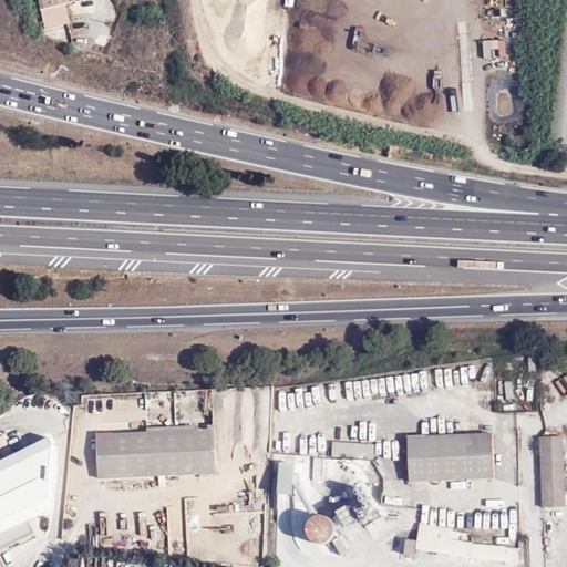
[(38,11),(42,24),(66,19),(64,4),(49,8),(38,11)]
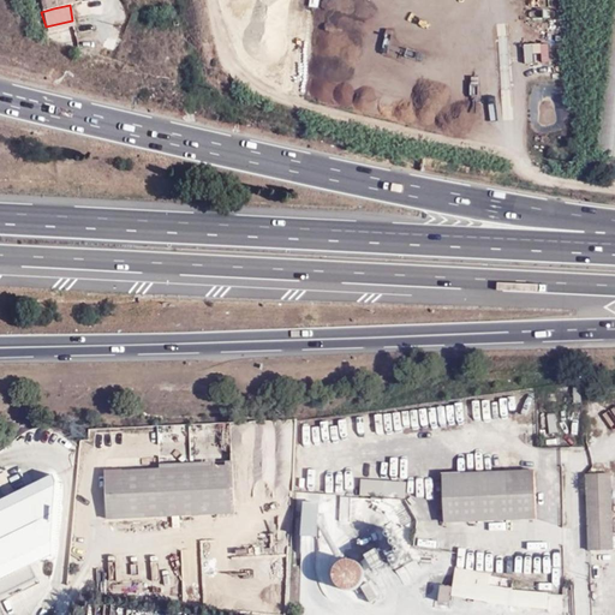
[(547,413),(548,434),(556,433),(555,412),(547,413)]
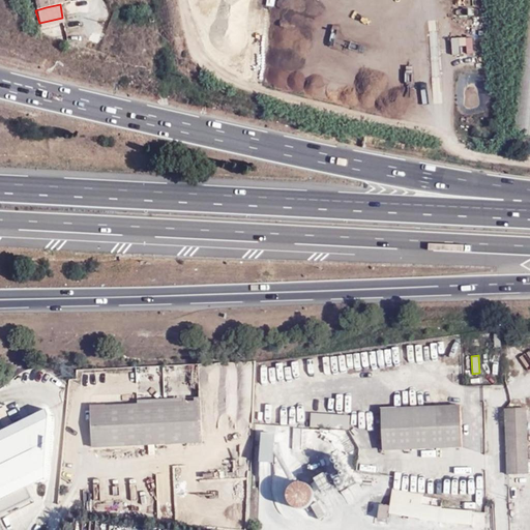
[(141,448),(222,445),(221,403),(206,404),(205,393),(110,398),(111,409),(94,410),(96,450),(141,448)]
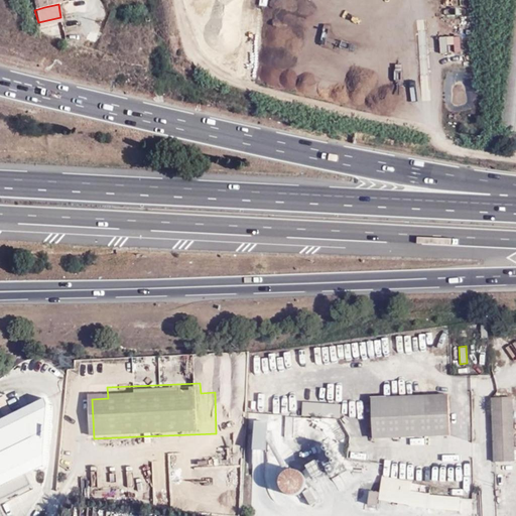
[(37,390),(0,407),(0,478),(34,461),(39,417),(42,400),(37,390)]
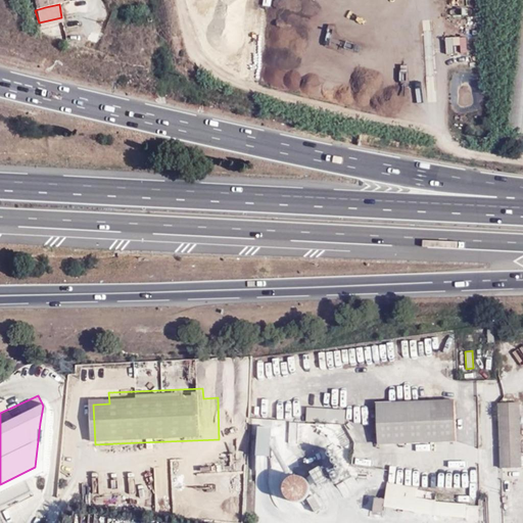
[(457,444),(456,401),(379,403),(379,445),(457,444)]
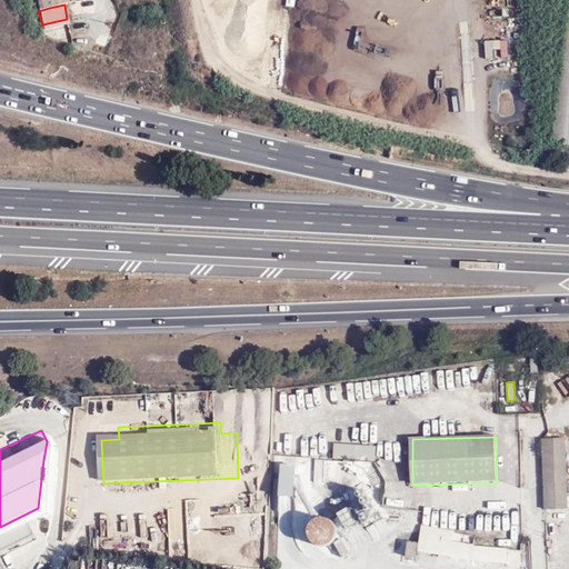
[(568,513),(567,442),(543,442),(545,513),(568,513)]
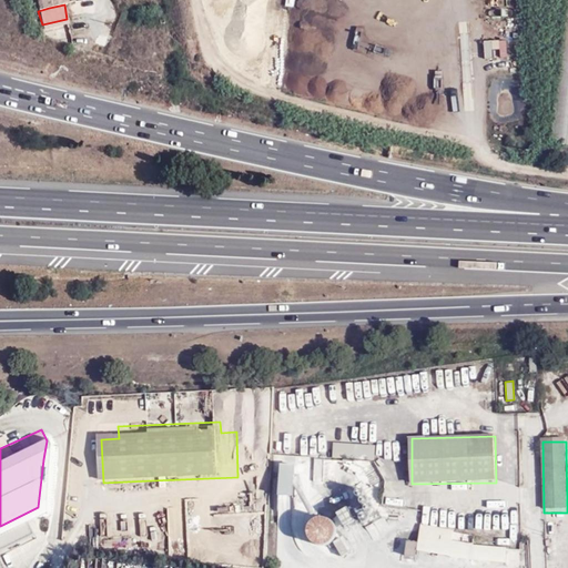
[(332,457),(375,457),(375,443),(332,443),(332,457)]
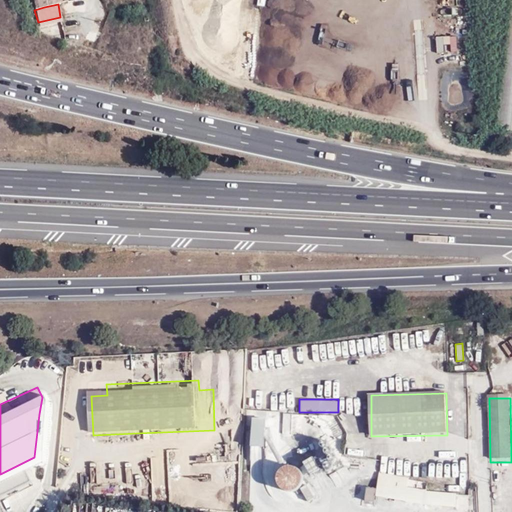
[(264,445),(266,419),(252,418),(250,445),(264,445)]
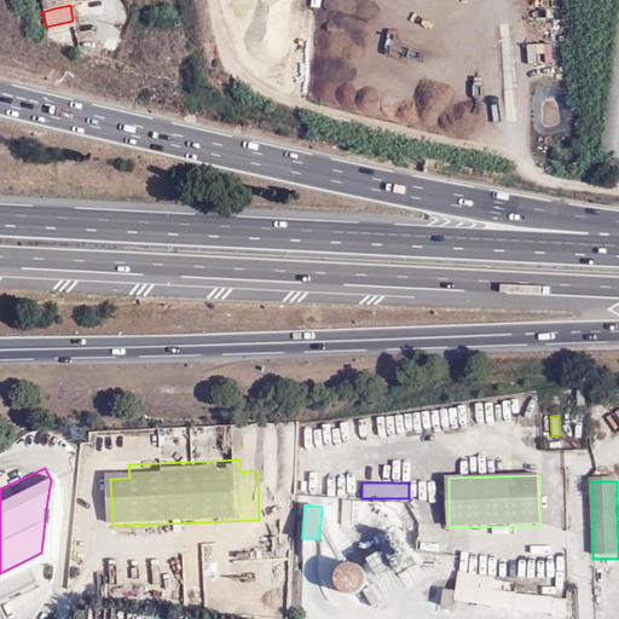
[(386,567),(377,553),(365,559),(374,573),(386,567)]
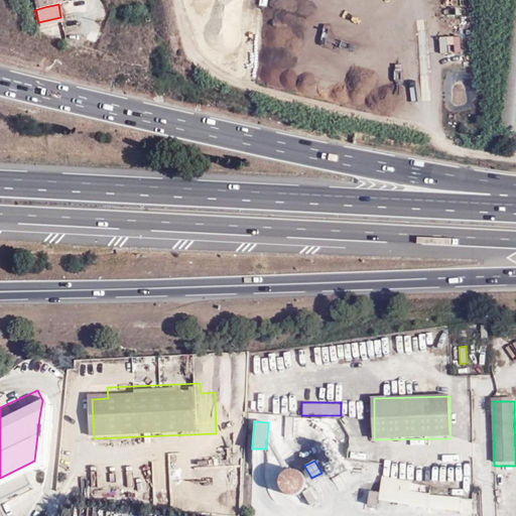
[(304,488),(305,485),(305,481),(304,478),(303,476),(301,473),(298,471),(296,470),(294,469),(291,469),(288,470),(285,471),(283,472),(282,473),(280,476),(279,478),(278,480),(278,482),(278,484),(279,487),(280,489),(281,491),(282,492),(284,494),(286,495),(288,495),(291,496),(294,495),(295,495),(298,494),(300,492),(302,491),(304,488)]
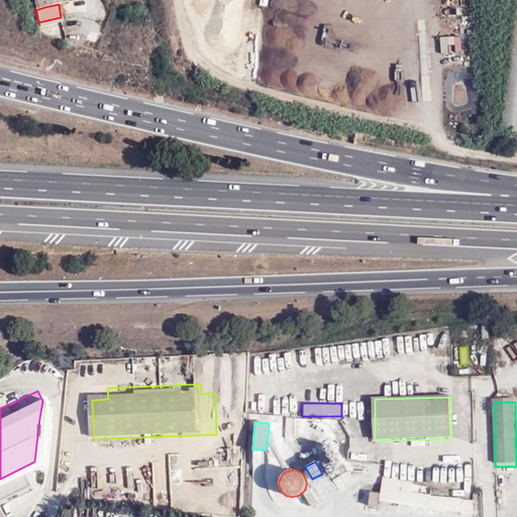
[(33,485),(40,482),(36,472),(29,475),(33,485)]
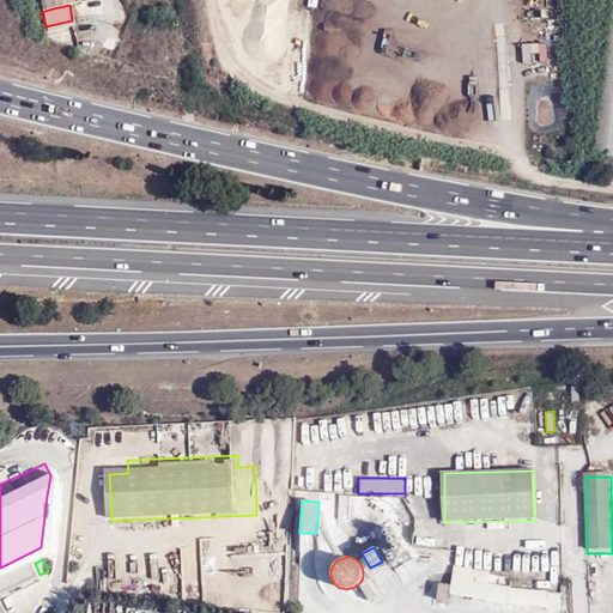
[(438,580),(435,560),(422,563),(425,582),(438,580)]
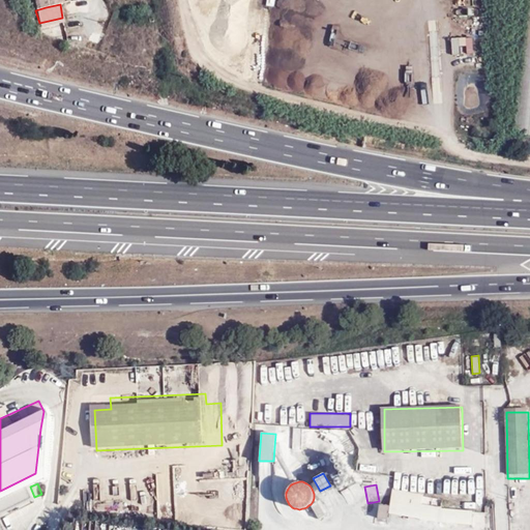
[(389,513),(470,525),(472,511),(421,504),(423,496),(392,490),(389,513)]
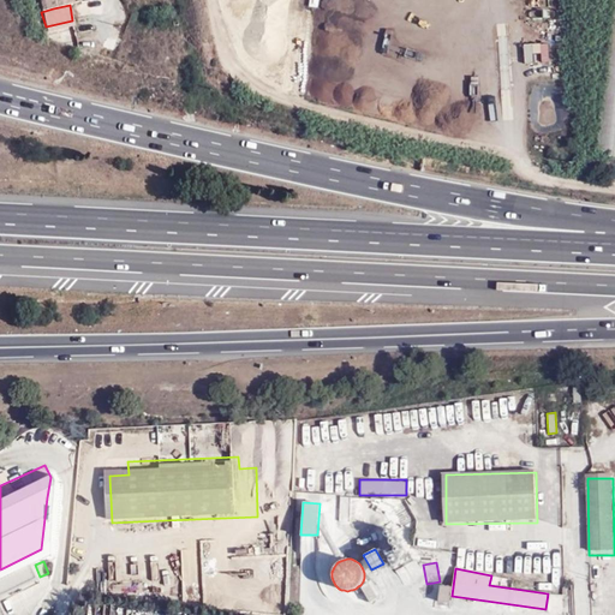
[(362,587),(370,603),(377,598),(368,583),(362,587)]
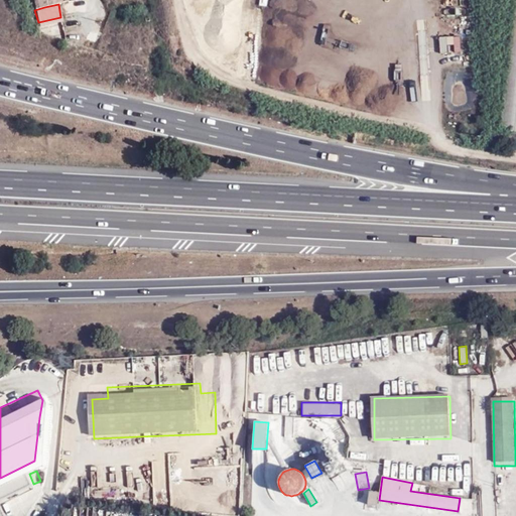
[(376,506),(378,492),(370,491),(368,504),(376,506)]
